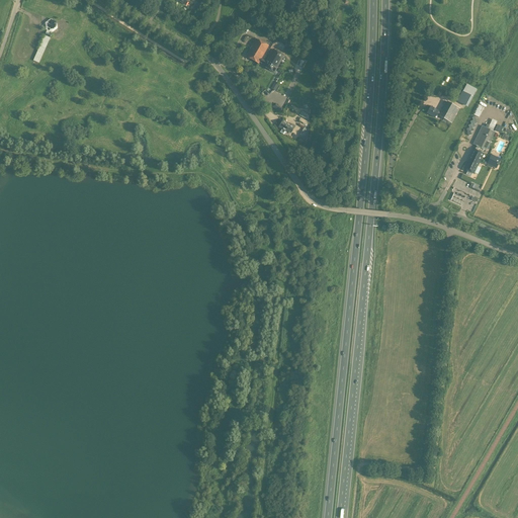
[(59,27),(51,17),(44,23),(51,33),(59,27)]
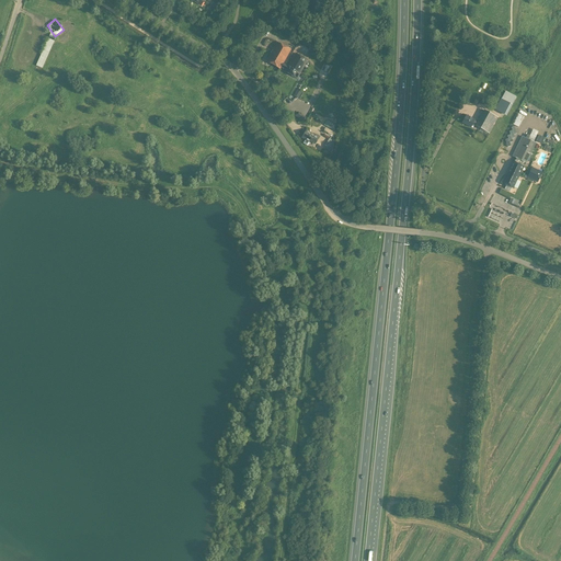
[(47,38),(36,66),(42,68),(53,41),(47,38)]
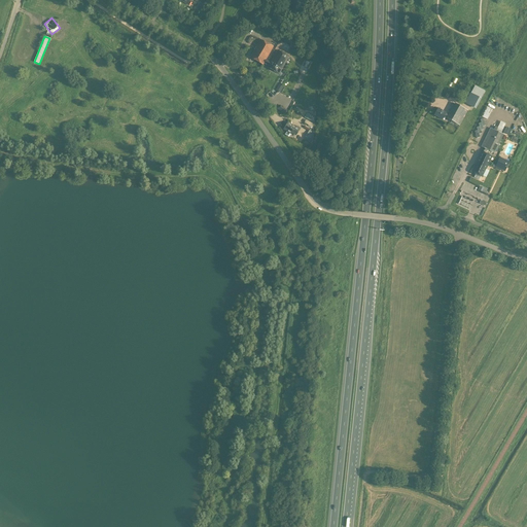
[(264,63),(266,60),(273,47),(260,40),(250,58),(264,65),(264,63)]
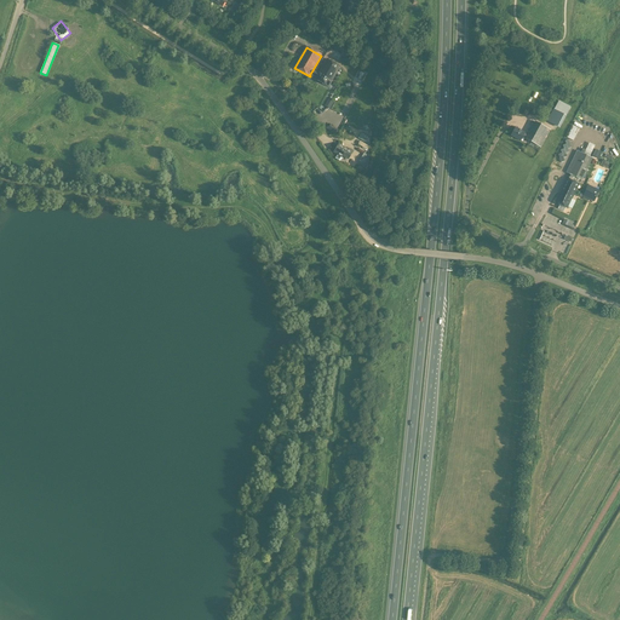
[(313,70),(310,74),(316,78),(315,79),(328,87),(340,67),(327,59),(319,74),(313,70)]
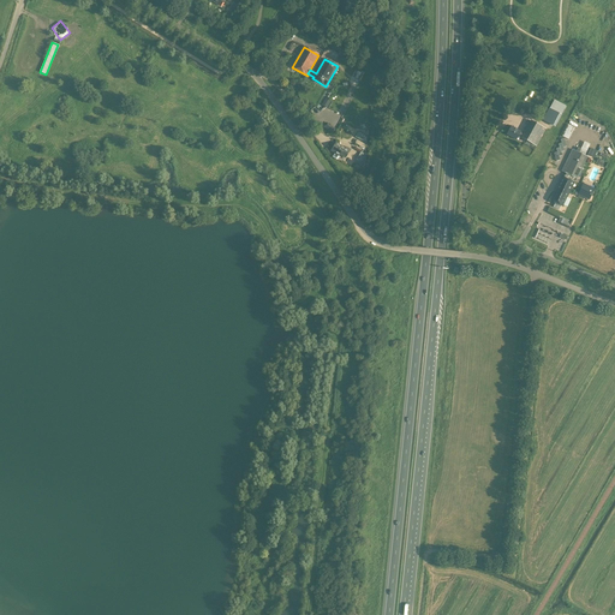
[(554,100),(543,120),(554,125),(560,114),(561,115),(566,107),(554,100)]
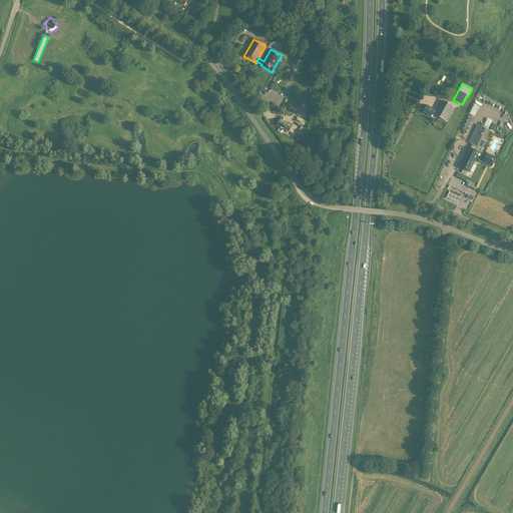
[(435,115),(447,122),(455,107),(443,101),(437,111),(434,110),(426,105),(423,112),(431,116),(433,113),(435,114),(435,115)]
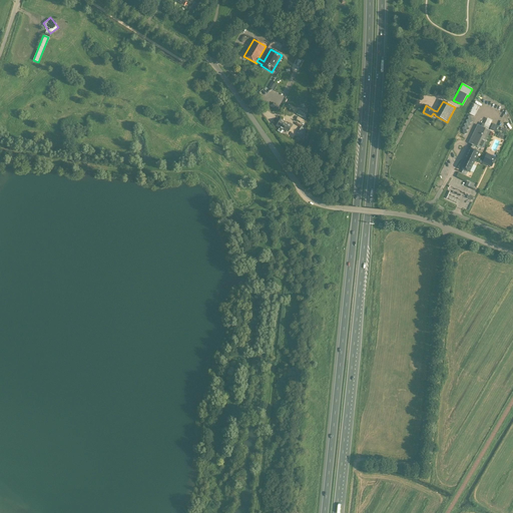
[(473,104),(469,113),(474,116),(479,106),(473,104)]
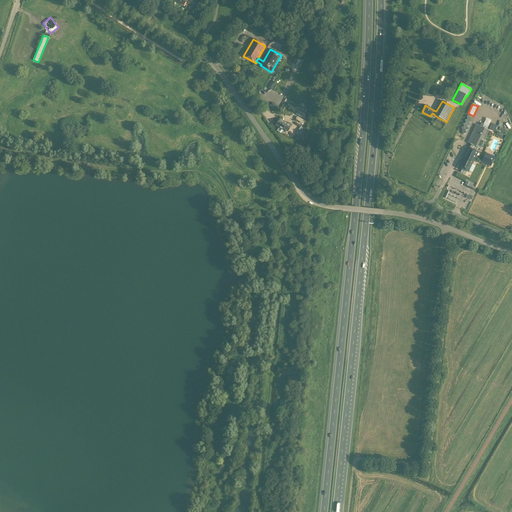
[(296,114),(303,119),(304,117),(305,118),(306,115),(305,115),(306,114),(299,109),(296,114)]
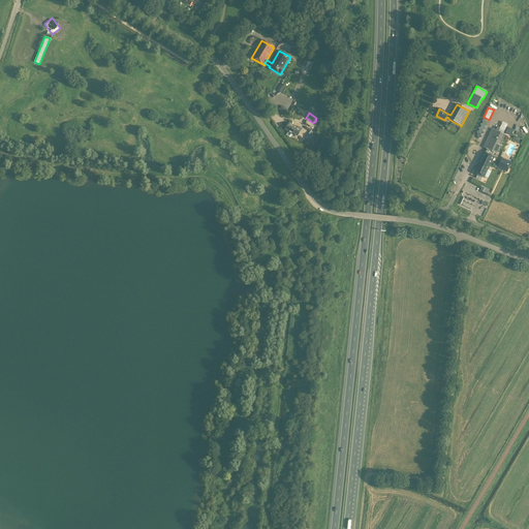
[(479,131),(476,132),(478,138),(481,137),(480,134),(484,133),(483,131),(486,130),(485,127),(487,126),(485,119),(481,120),(483,123),(479,124),(481,127),(478,128),(479,131)]
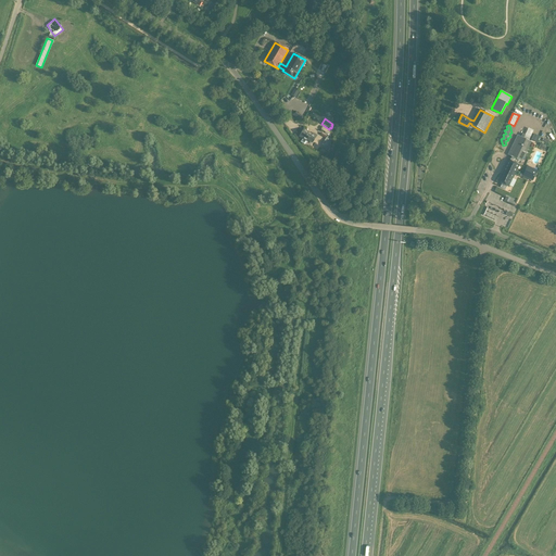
[(304,129),(301,136),(303,137),(301,142),(304,144),(307,140),(312,142),(316,137),(304,129)]
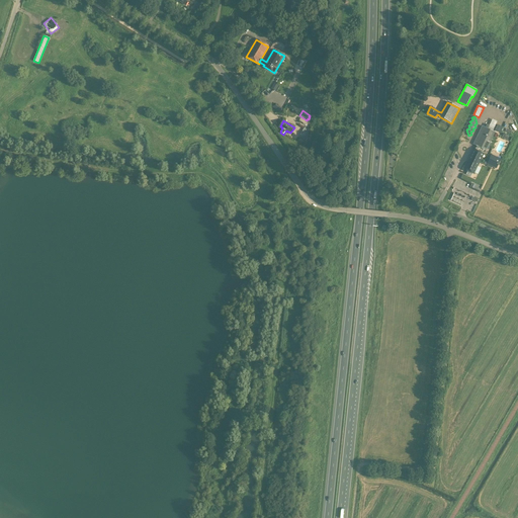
[(485,127),(483,125),(473,144),(486,151),(495,133),(487,128),(489,125),(487,124),(485,127)]
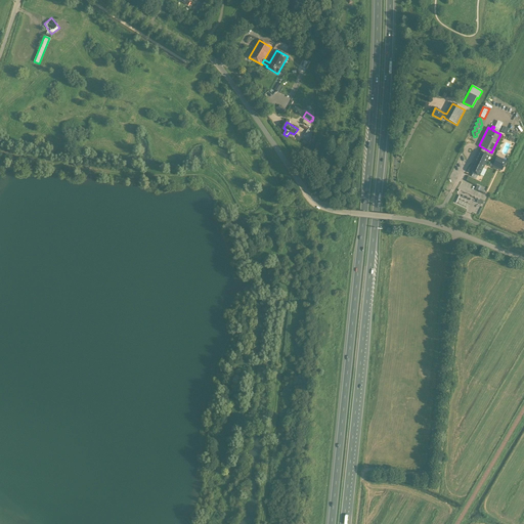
[(504,126),(500,132),(507,134),(509,129),(504,126)]
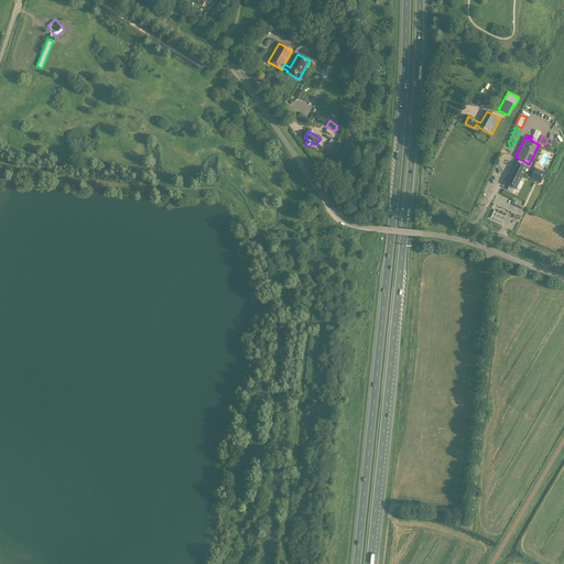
[(333,153),(334,151),(335,151),(336,143),(336,142),(332,139),(325,149),(333,153)]
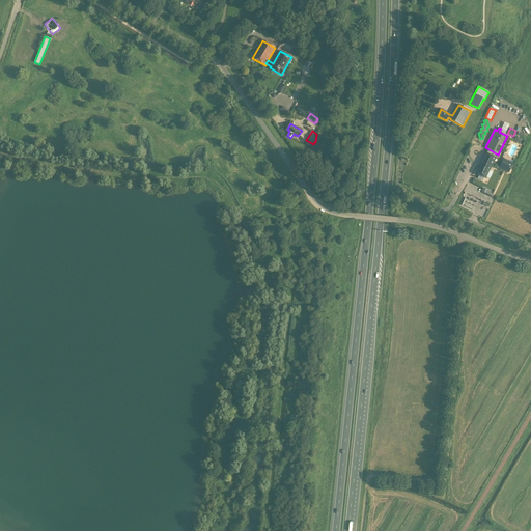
[(495,158),(485,154),(479,166),(480,166),(477,174),(479,175),(478,178),(482,182),(484,177),(488,170),(495,158)]
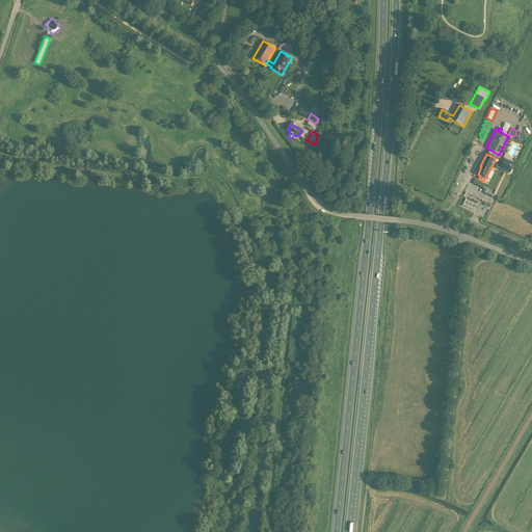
[(501,167),(510,171),(513,164),(504,160),(501,167)]
